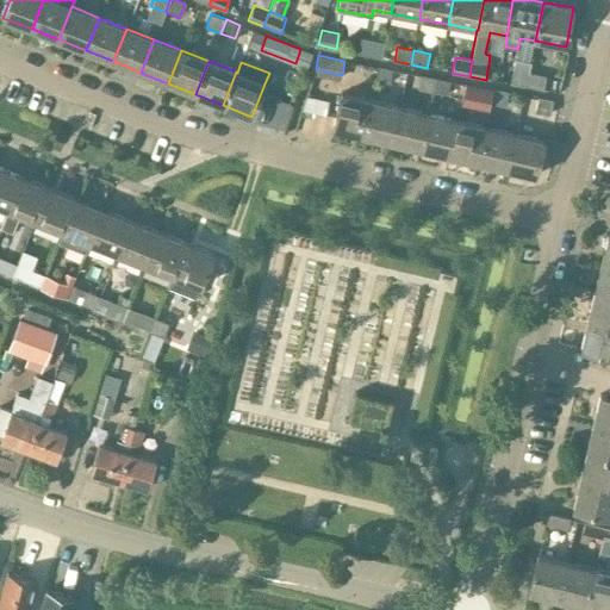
[(391,85),(393,69),(378,67),(375,81),(391,85)]
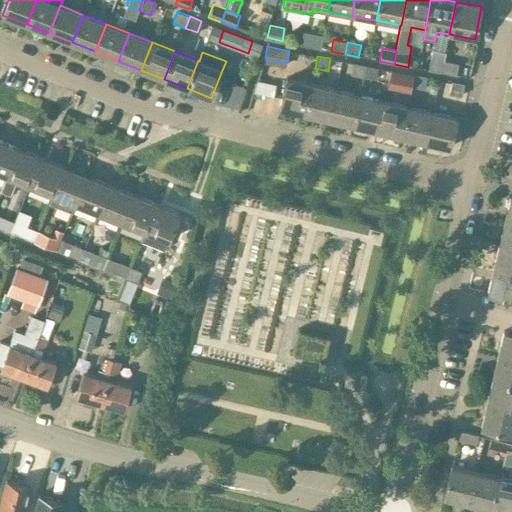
[(428,70),(442,73),(444,61),(430,58),(428,70)]
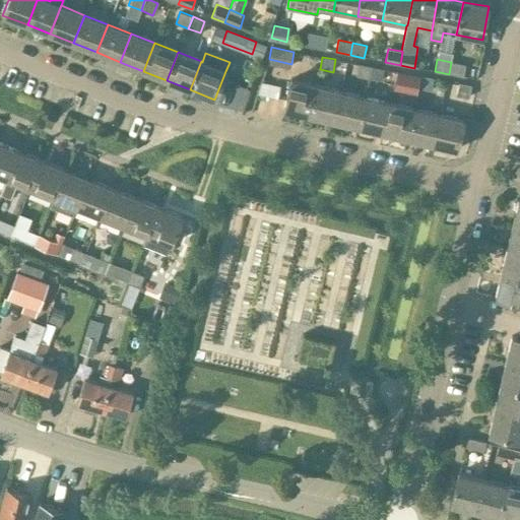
[(451,62),(449,74),(463,77),(465,65),(451,62)]
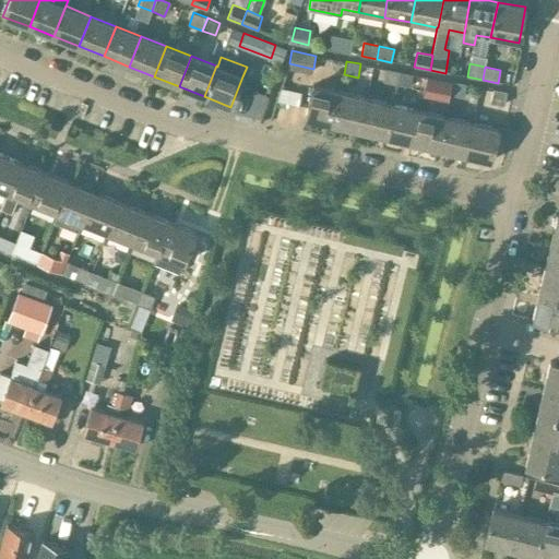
[(383,82),(396,84),(400,71),(385,69),(383,82)]
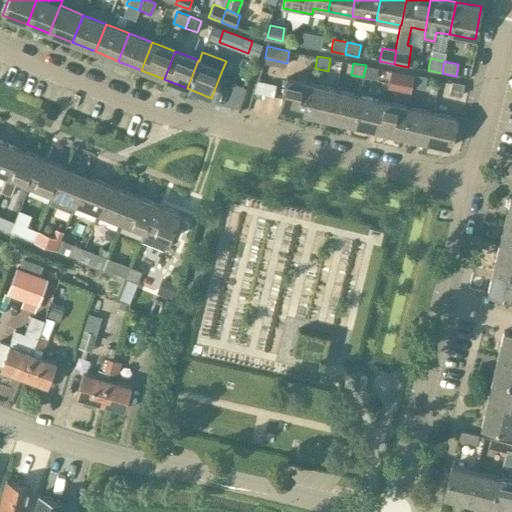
[(366,65),(363,77),(376,80),(378,68),(366,65)]
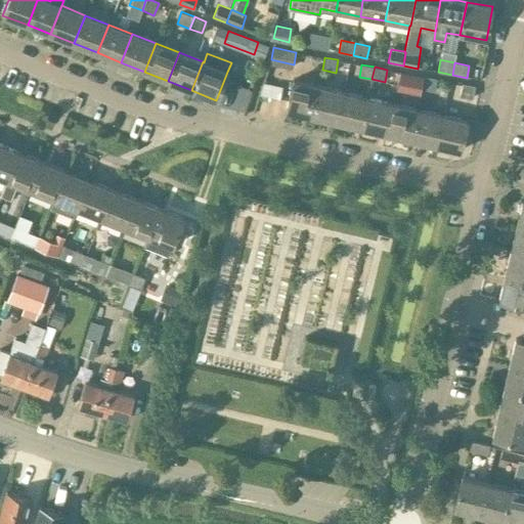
[(408,74),(405,87),(421,90),(421,89),(424,76),(410,74),(408,74)]
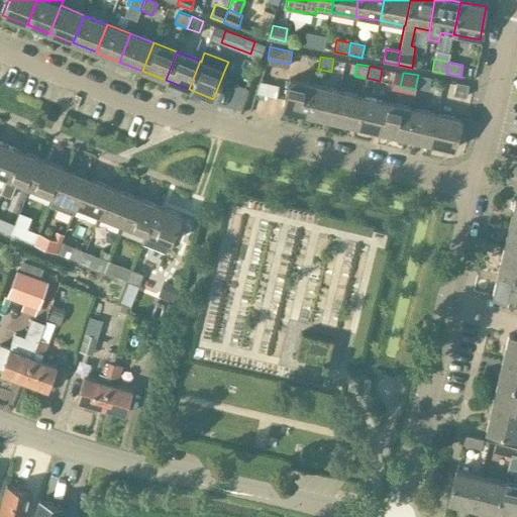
[(418,75),(416,88),(429,91),(431,78),(418,75)]
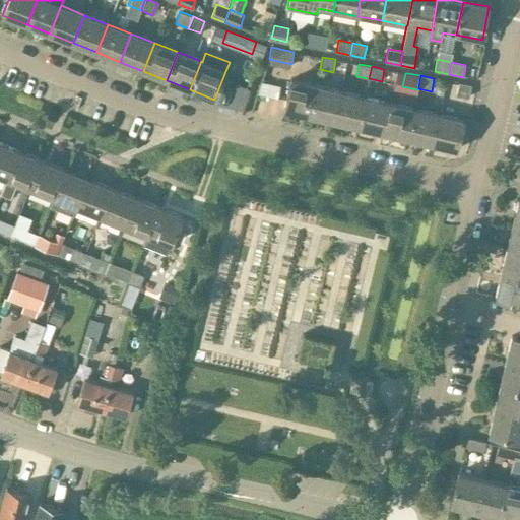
[(215,105),(244,114),(252,87),(224,78),(215,105)]
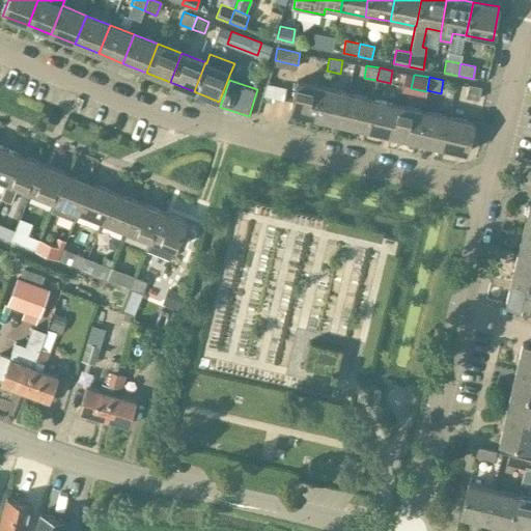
[(289,111),(314,117),(322,87),(297,81),(289,111)]
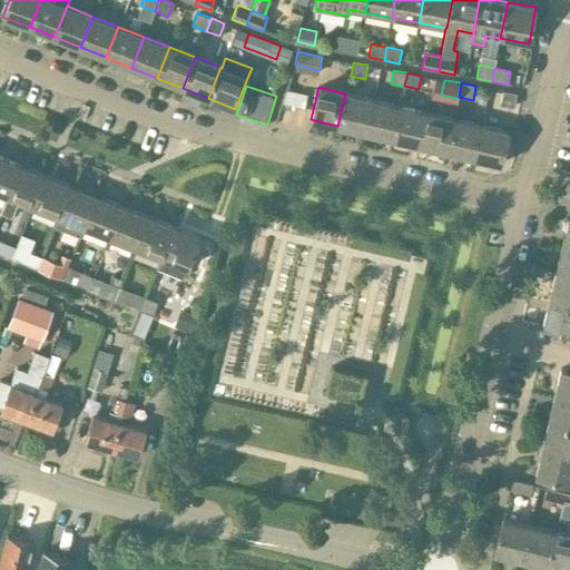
[(285,101),(305,105),(307,92),(287,90),(285,101)]
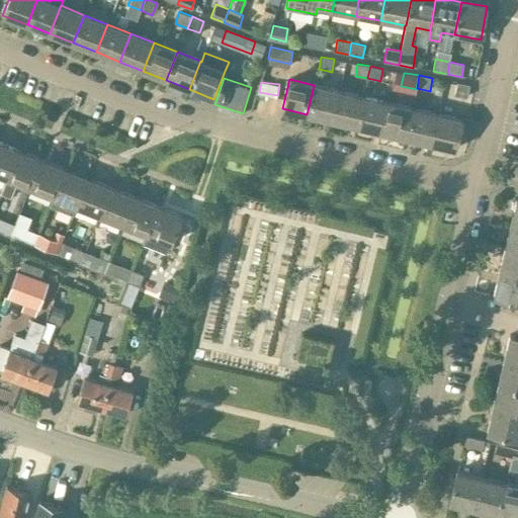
[(470,85),(456,83),(454,95),(467,98),(470,85)]
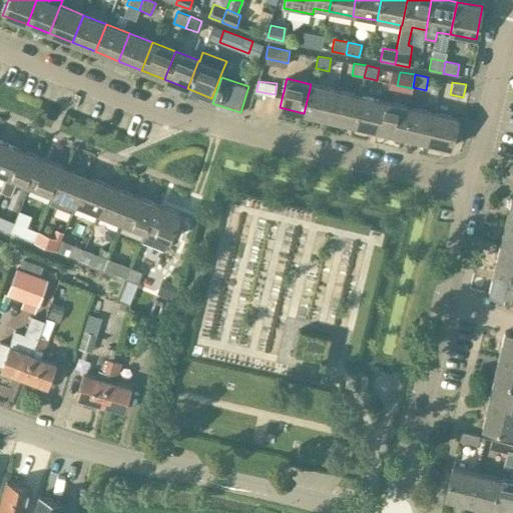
[(311,84),(304,113),(329,119),(336,90),(311,84)]
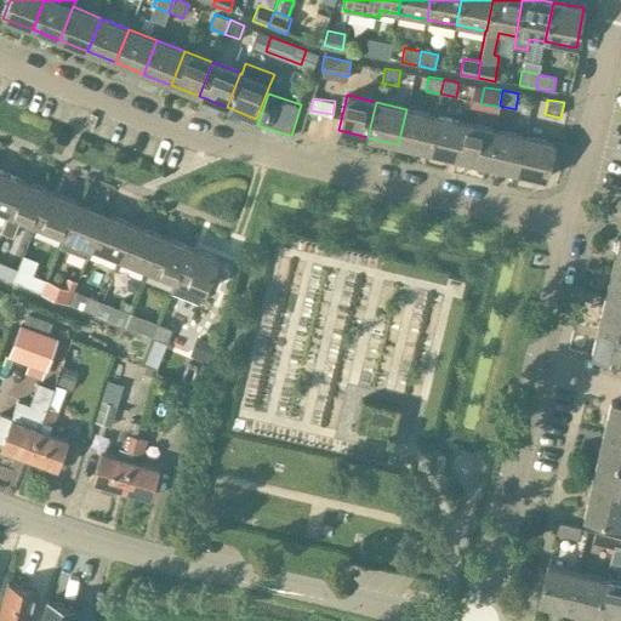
[(427,152),(436,115),(406,109),(398,144),(427,152)]
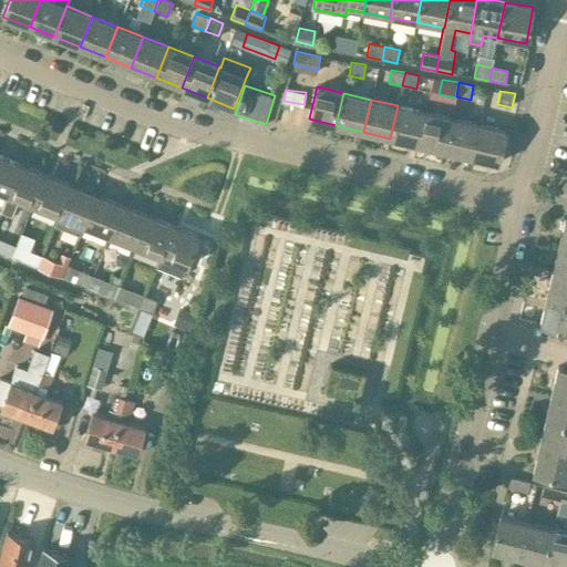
[(416,144),(424,112),(398,105),(390,138),(416,144)]
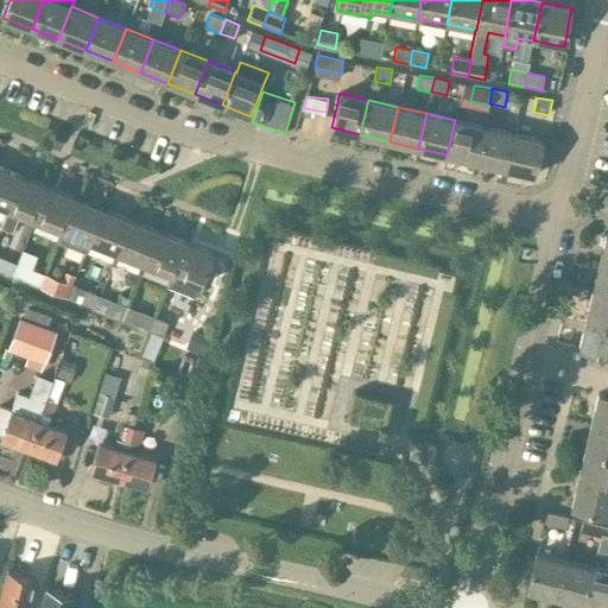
[(476,162),(485,127),(455,120),(447,154),(476,162)]
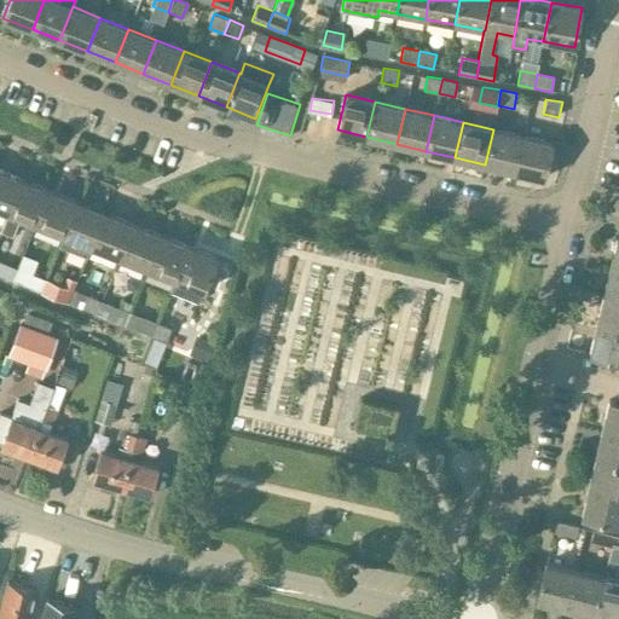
[(514,172),(521,137),(493,129),(485,165),(514,172)]
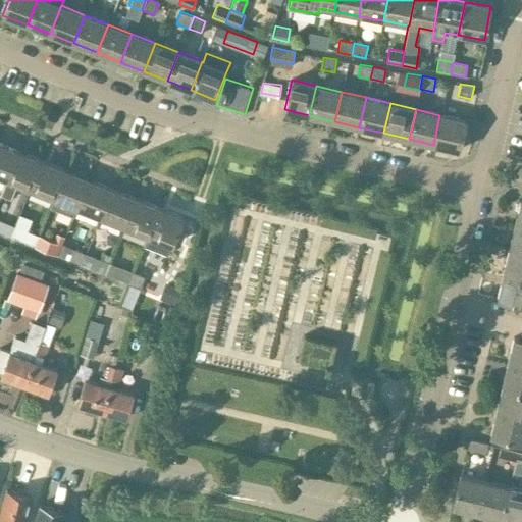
[(439,115),(433,145),(459,151),(466,121),(439,115)]
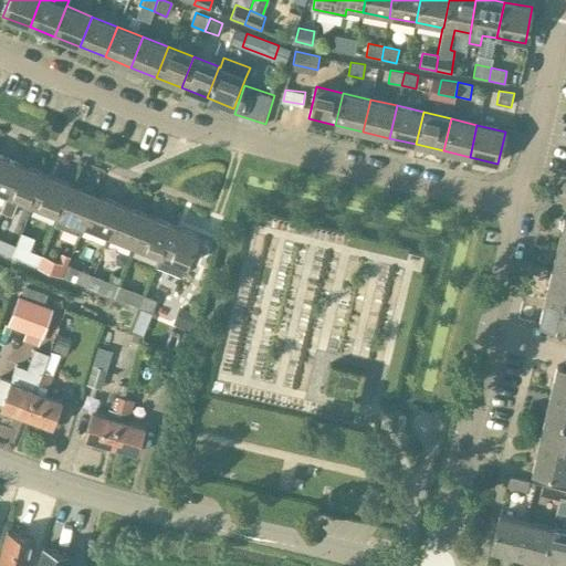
[(0,191),(7,195),(20,164),(0,156),(0,191)]
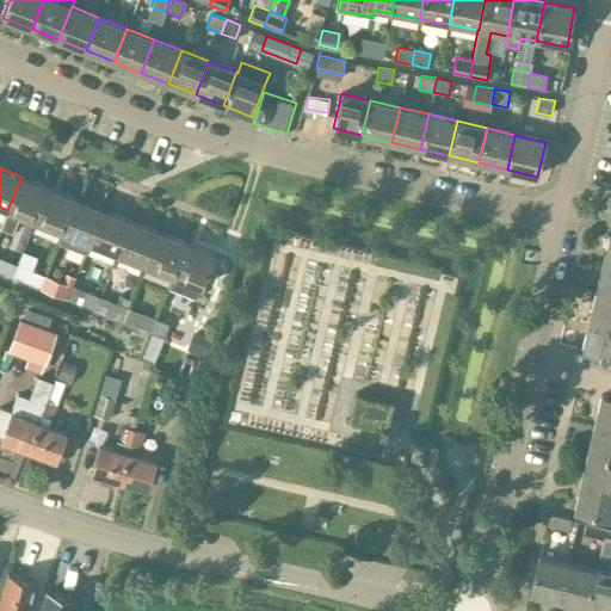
[(20,215),(35,221),(48,187),(22,177),(7,210),(0,228),(12,233),(20,215)]
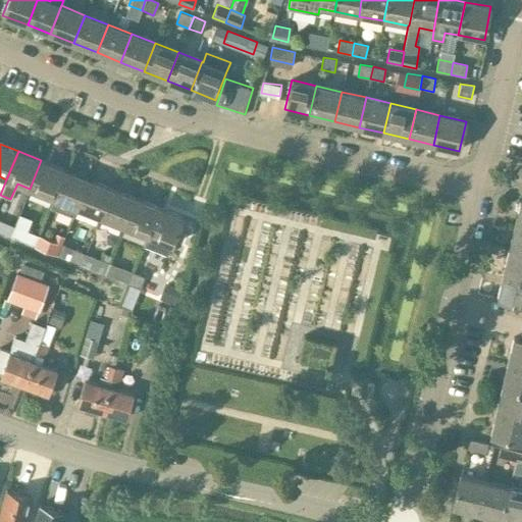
[(65,170),(41,160),(30,189),(53,198),(50,205),(65,170)]
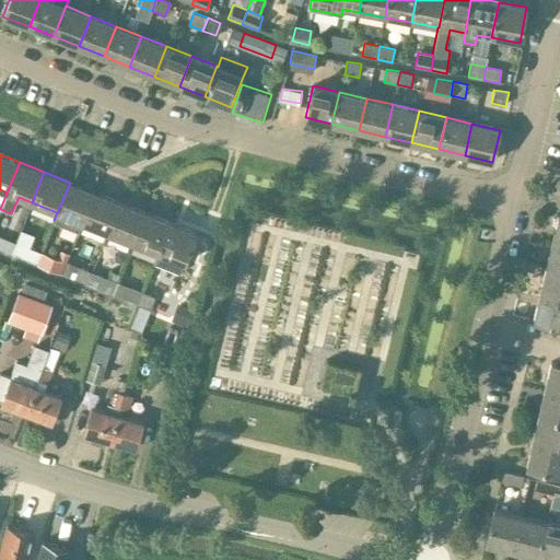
[(82,223),(94,193),(93,191),(92,186),(85,183),(80,187),(70,183),(57,212),(54,220),(54,221),(79,231),(82,223)]
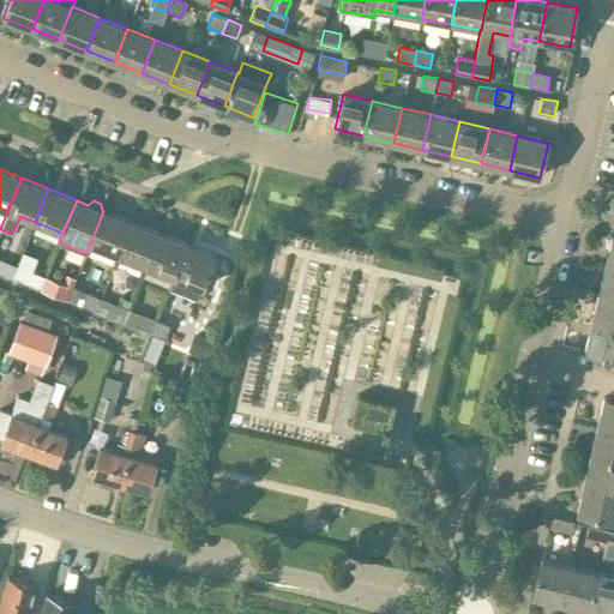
[(131,222),(103,211),(90,245),(118,256),(131,222)]
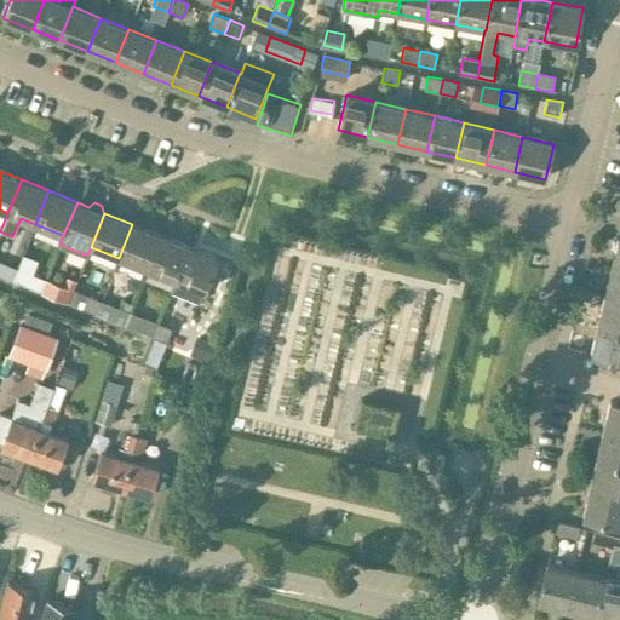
[(147,269),(160,235),(132,224),(119,258),(147,269)]
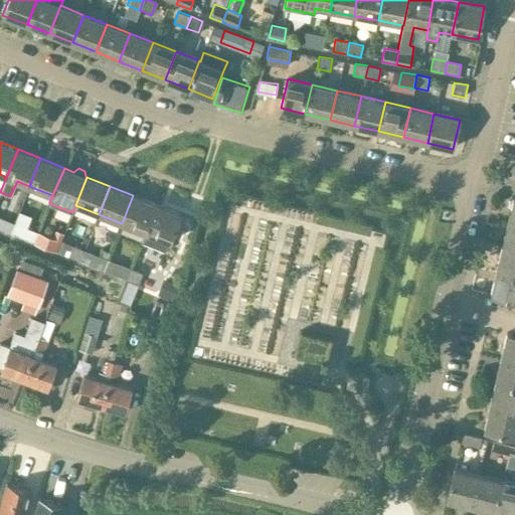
[(145,232),(156,204),(133,195),(122,223),(145,232)]
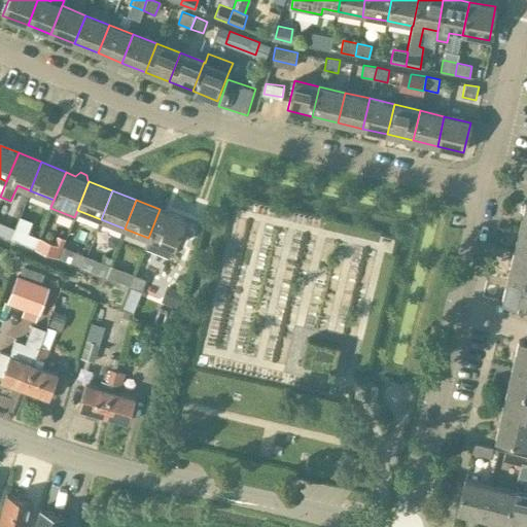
[(169,256),(173,248),(184,219),(160,209),(148,238),(145,247),(169,256)]
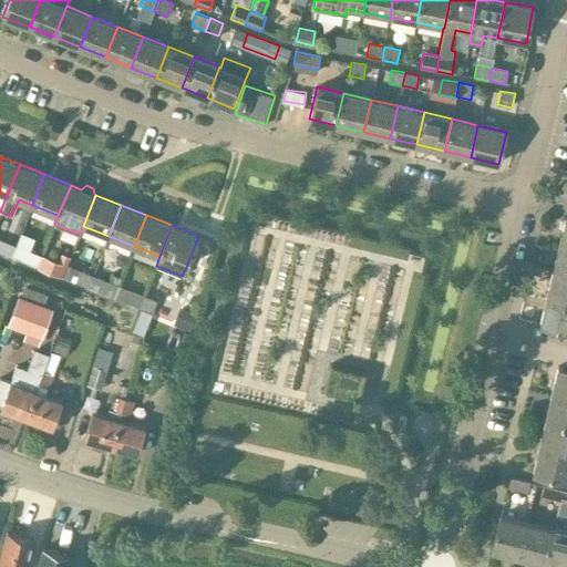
[(16,245),(0,238),(0,253),(11,257),(16,245)]
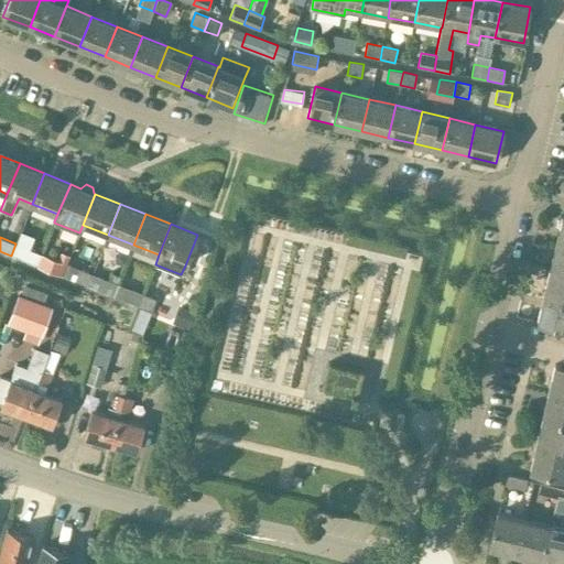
[(563,245),(555,243),(549,270),(563,273),(563,245)]
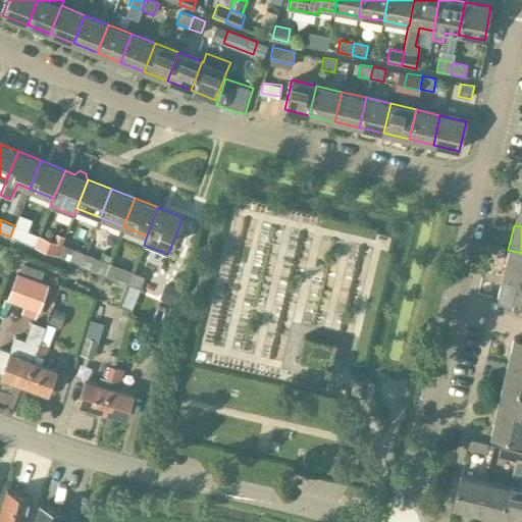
[(33,246),(38,235),(27,229),(21,242),(33,246)]
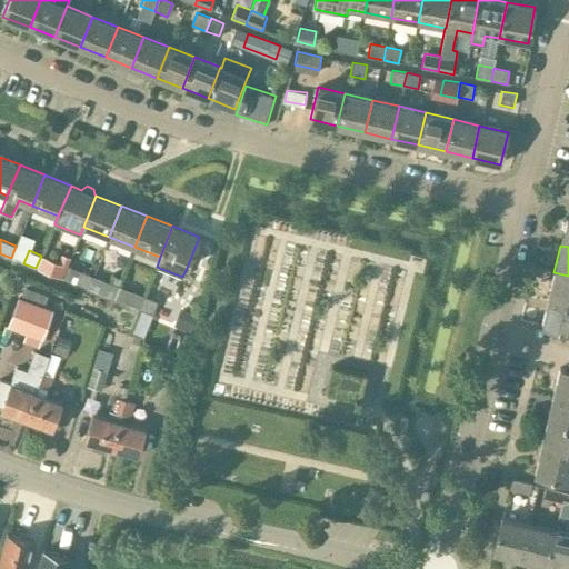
[(56,261),(41,256),(36,268),(50,273),(56,261)]
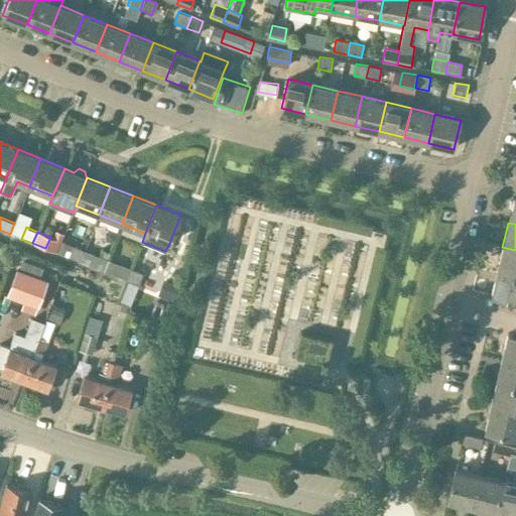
[(50,249),(49,250),(57,253),(61,241),(59,240),(54,238),(50,249)]
